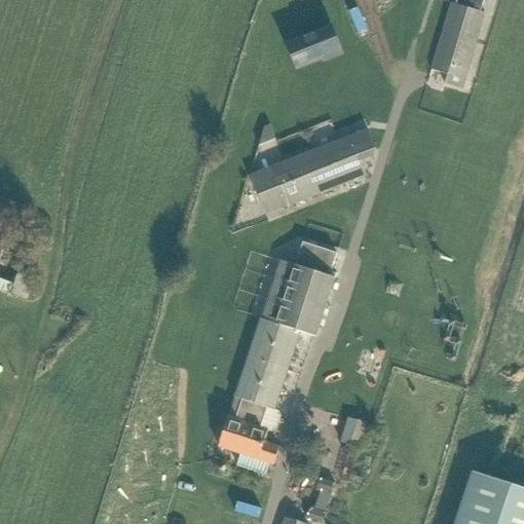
[(366,0),(371,10),(381,6),(380,4),(389,0),(366,0)]
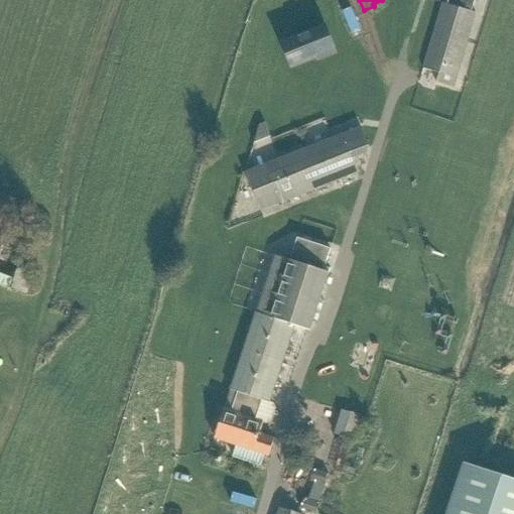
[(440,1),(430,34),(465,44),(475,11),(471,10),(474,0),(445,0),(445,2),(440,1)]
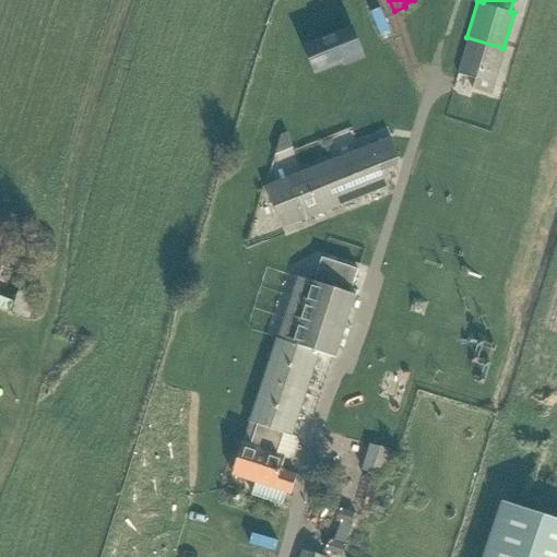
[(362,55),(350,25),(309,42),(320,69),(350,57),(351,59),(362,55)]
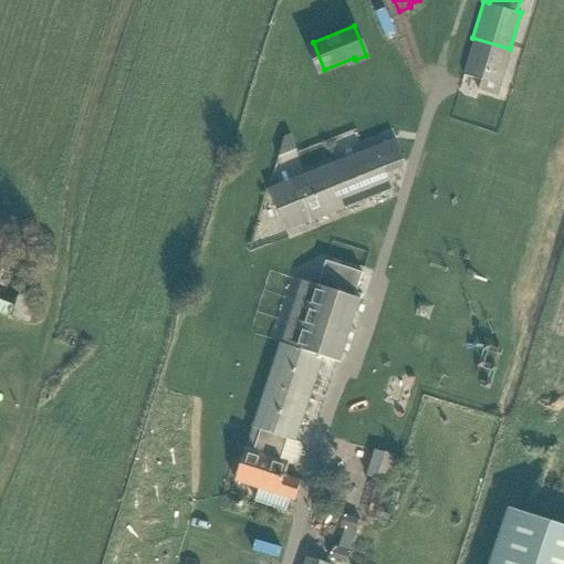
[(510,49),(472,38),(461,73),(480,80),(478,90),(495,95),(510,49)]
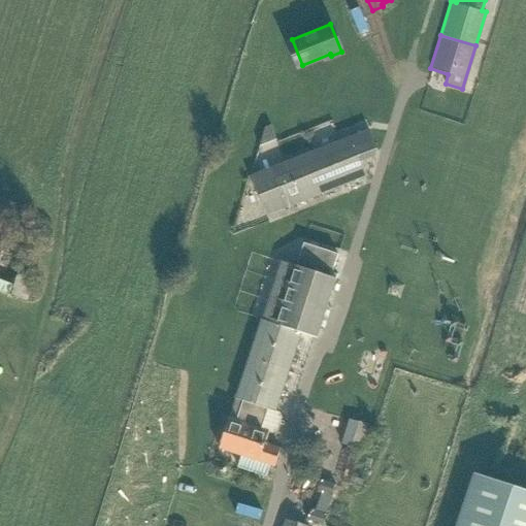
[(258,144),(275,138),(270,124),(264,126),(258,144)]
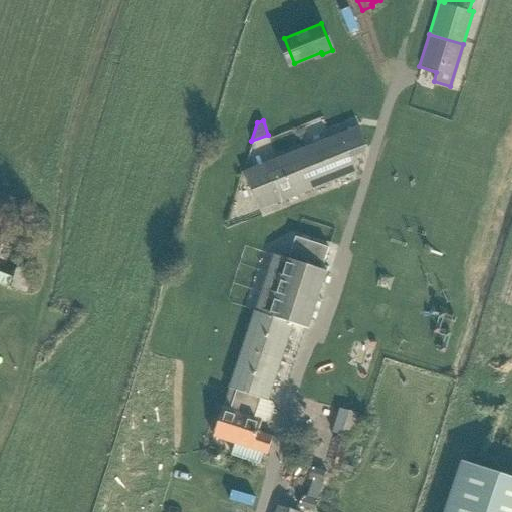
[(318,141),(333,179),(355,170),(348,151),(365,144),(358,125),(318,141)]
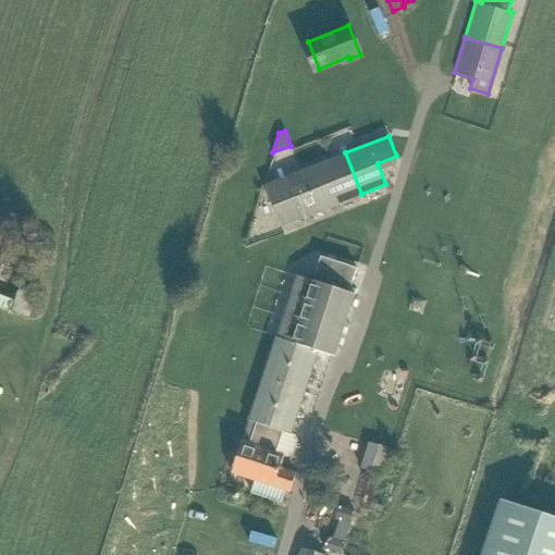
[(361,194),(345,152),(264,185),(281,225),(361,194)]
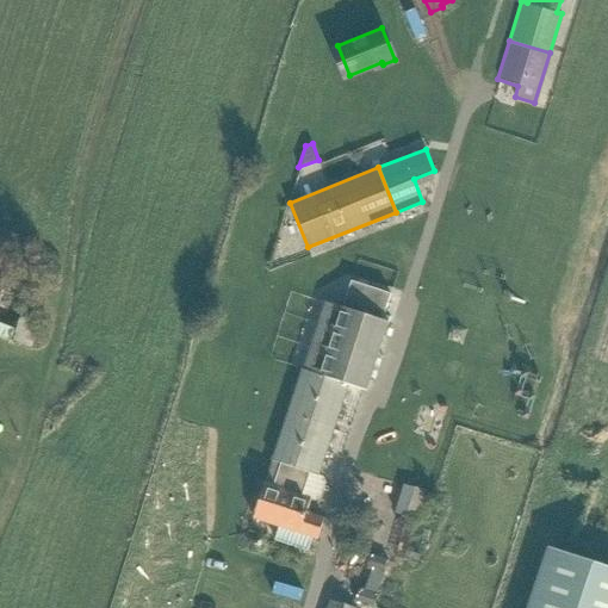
[(341,303),(363,310),(382,316),(390,292),(349,279),(348,284),(341,303)]
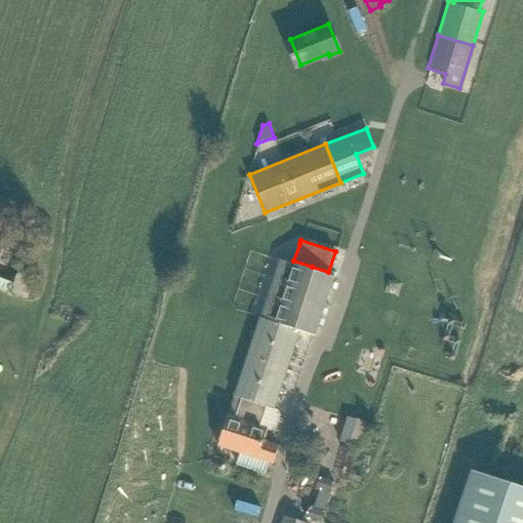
[(312,267),(293,260),(280,256),(273,276),(305,286),(312,267)]
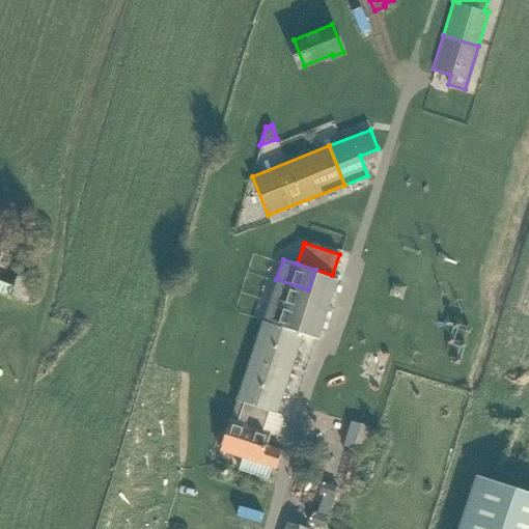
[(338,277),(332,275),(315,270),(308,289),(332,298),(338,277)]
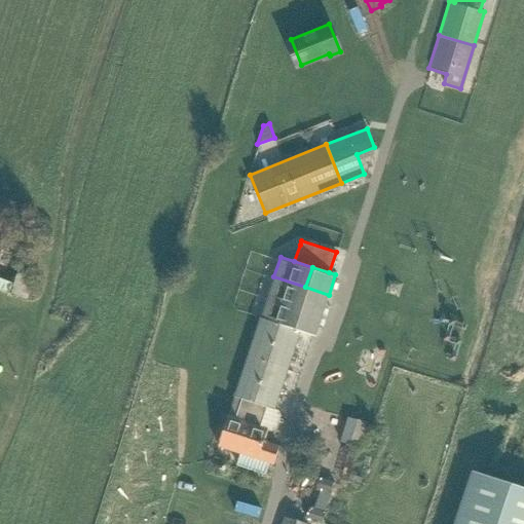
[(265,296),(299,307),(305,287),(273,276),(269,289),(268,289),(265,296)]
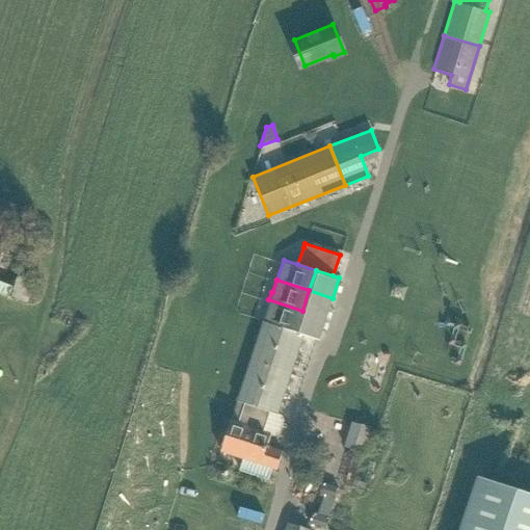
[(333,298),(309,290),(302,311),(326,318),(333,298)]
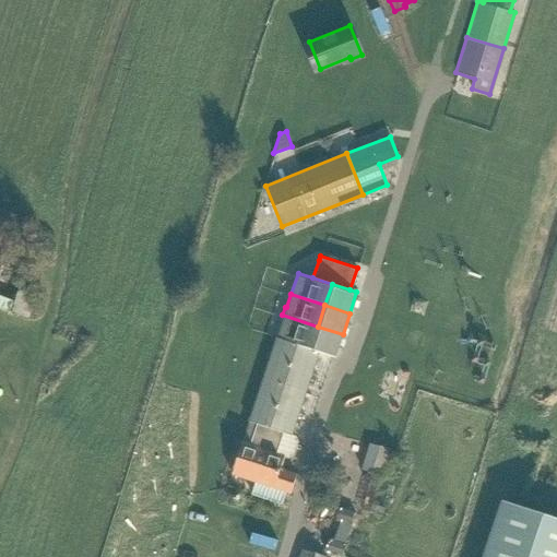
[(275,336),(311,348),(318,327),(282,315),(275,336)]
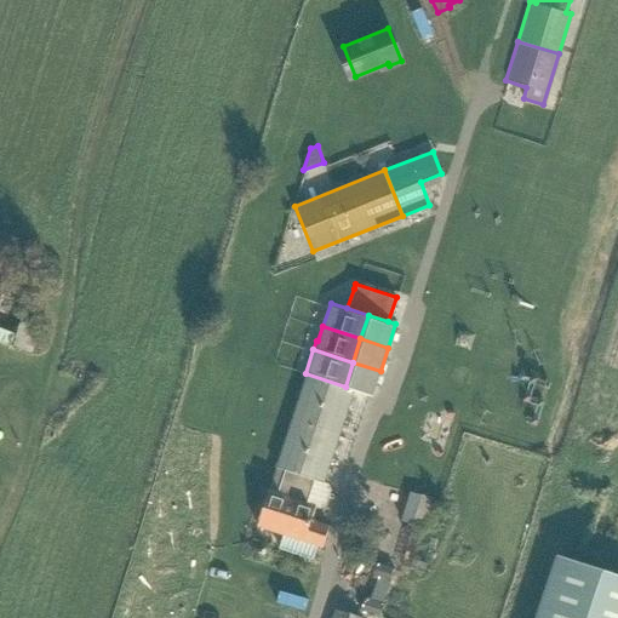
[(372,395),(381,371),(353,362),(345,387),(353,389),(372,395)]
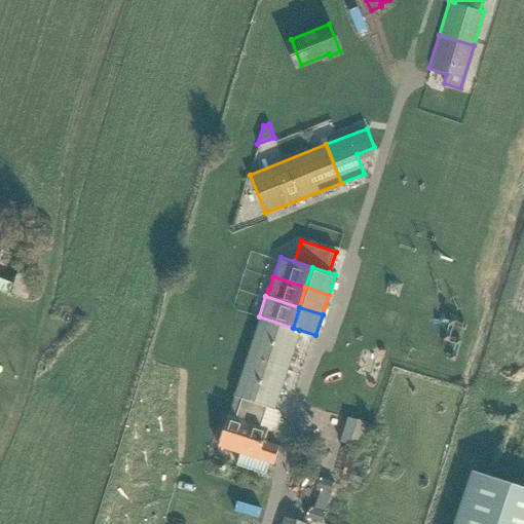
[(299,330),(293,328),(259,316),(253,335),(293,348),(299,330)]
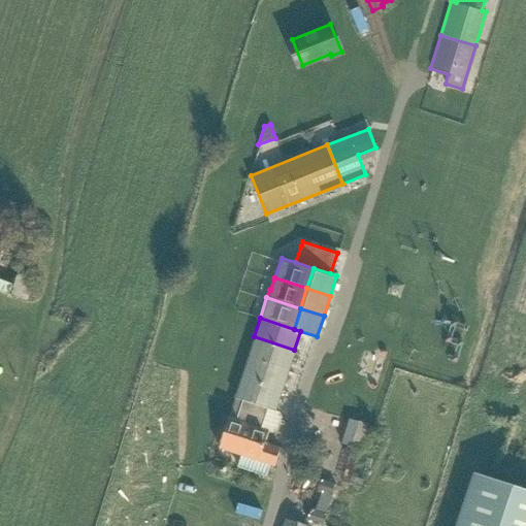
[(288,369),(294,350),(254,336),(248,356),(288,369)]
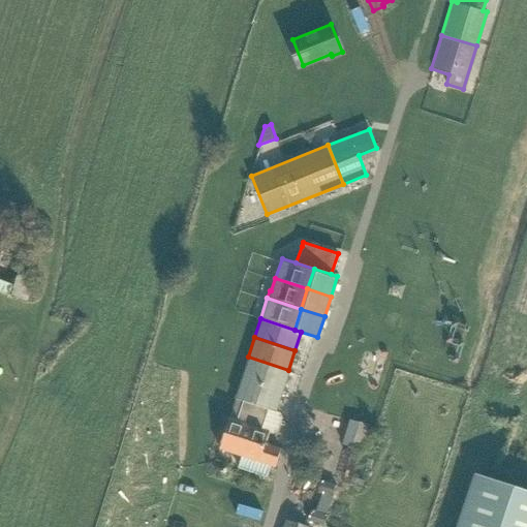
[(242,375),(282,389),(288,370),(248,357),(242,375)]
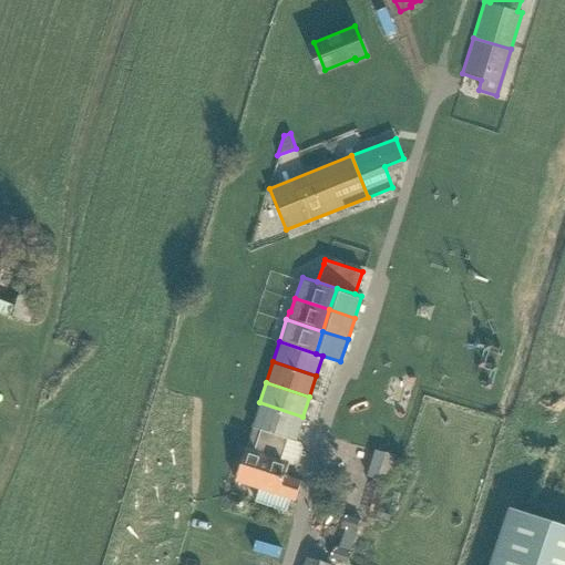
[(296,438),(302,417),(259,402),(253,423),(296,438)]
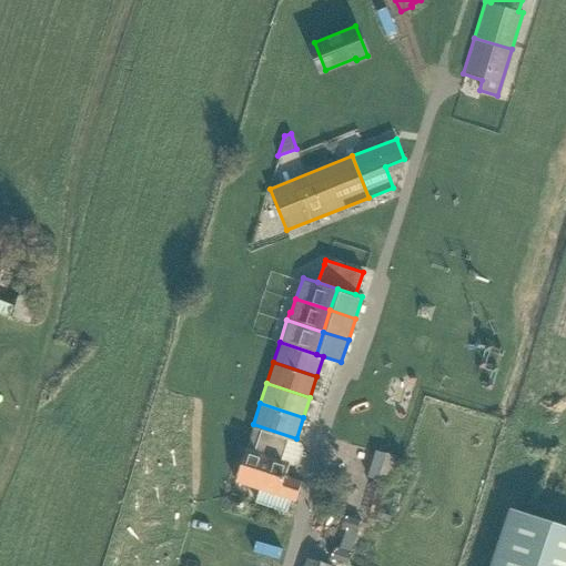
[(301,440),(296,438),(253,424),(245,445),(255,447),(259,436),(285,445),(281,457),(289,460),(294,461),(300,458),(303,445),(301,440)]
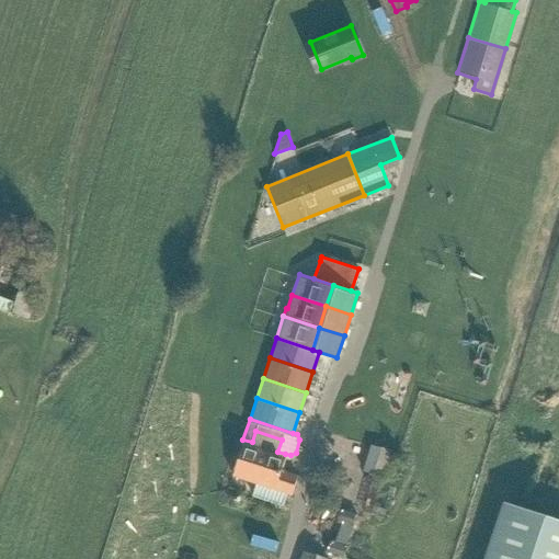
[(252,442),(242,440),(231,472),(257,480),(252,495),(282,505),(287,490),(292,491),(297,475),(280,469),(285,454),(277,452),(282,440),(255,431),(252,442)]
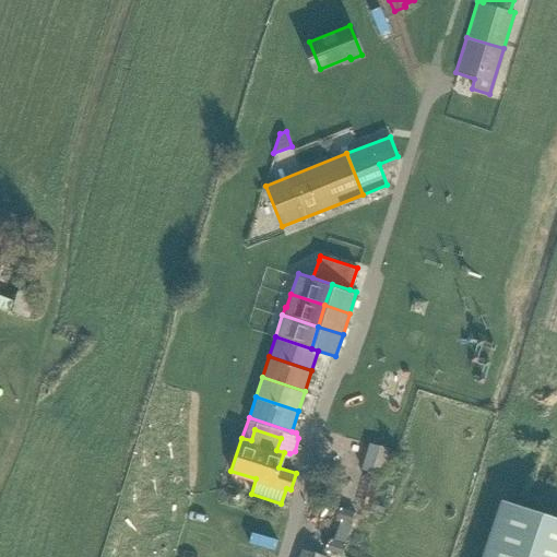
[(390,448),(379,445),(370,471),(381,474),(390,448)]
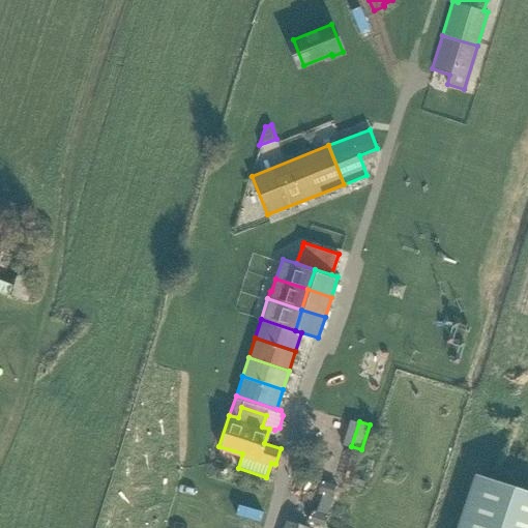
[(527,527),(527,490),(476,473),(458,527),(527,527)]
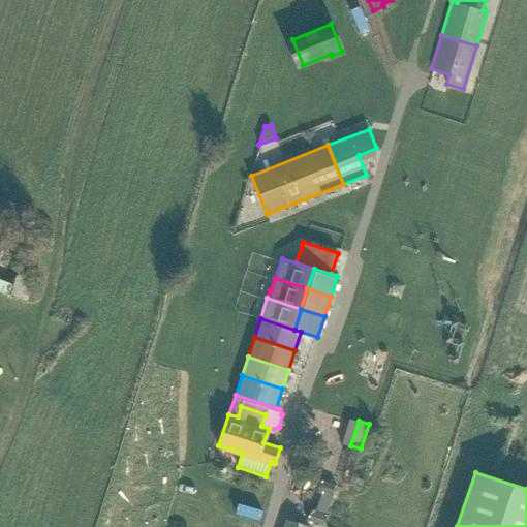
[(326,481),(321,492),(332,496),(337,484),(326,481)]
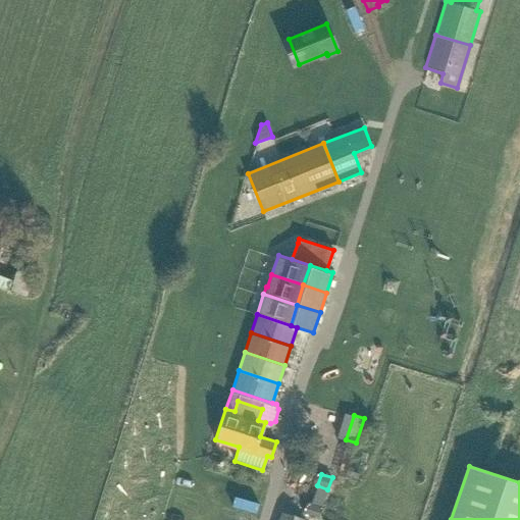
[(317,485),(311,503),(322,507),(327,489),(317,485)]
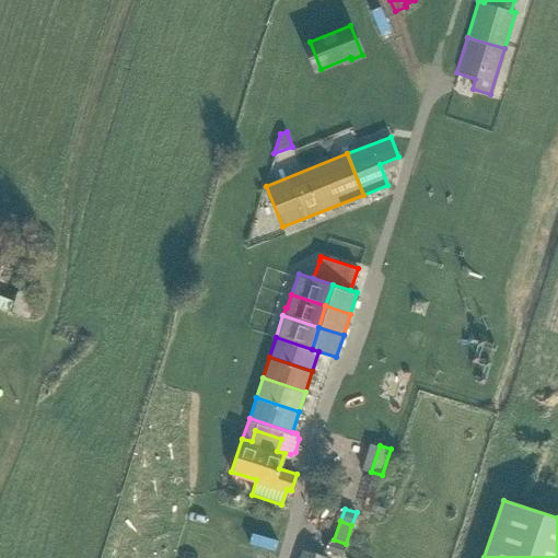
[(334,539),(329,553),(341,557),(346,544),(334,539)]
